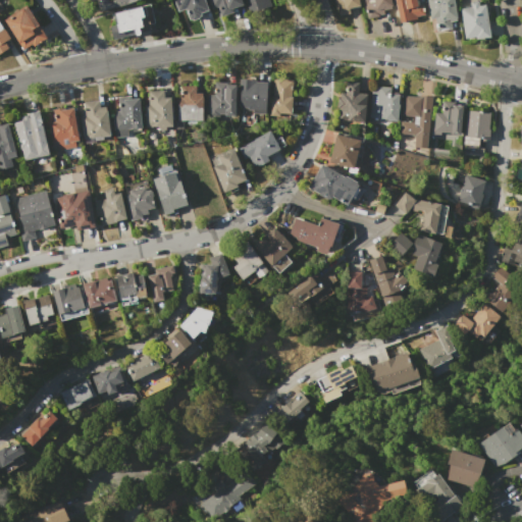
[(90,0),(141,0),(98,13),(97,10),(94,11),(90,0)]
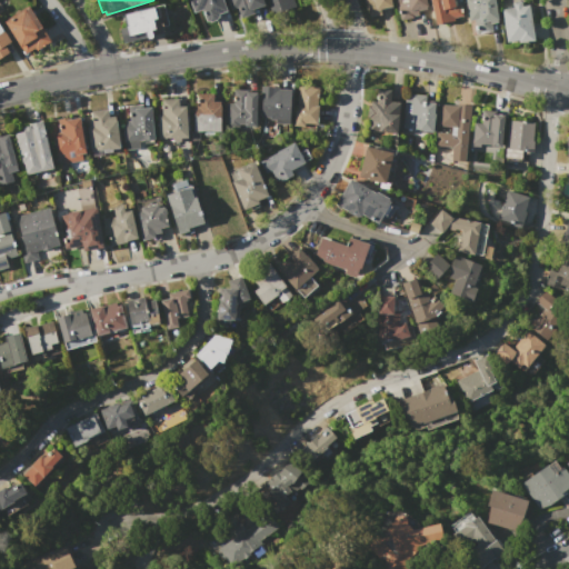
[(188,0),(222,0),(227,11),(219,13),(217,18),(215,20),(208,22),(203,21),(200,10),(192,12),(188,0)]
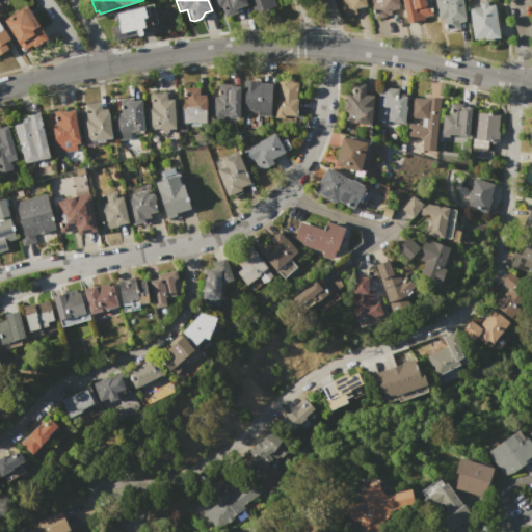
[(215,0),(245,0),(247,5),(236,9),(237,12),(225,17),(222,7),(215,9),(214,5),(217,4),(215,0)]
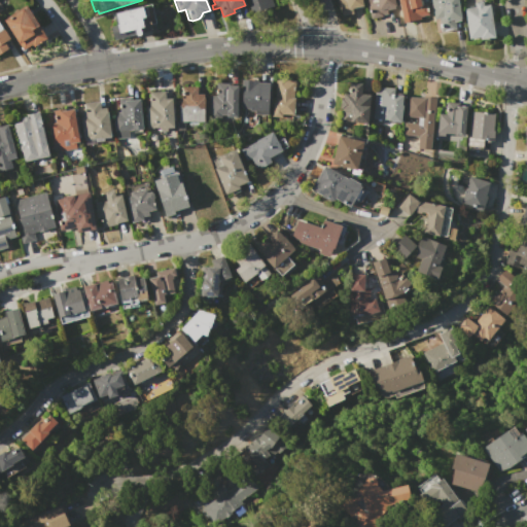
[(271,0),(274,7),(252,14),(247,0),(271,0)]
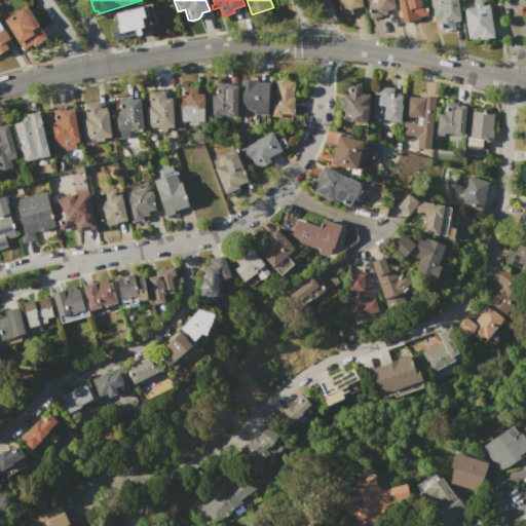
[(359,0),(361,6),(351,8),(352,13),(340,15),(337,0),(359,0)]
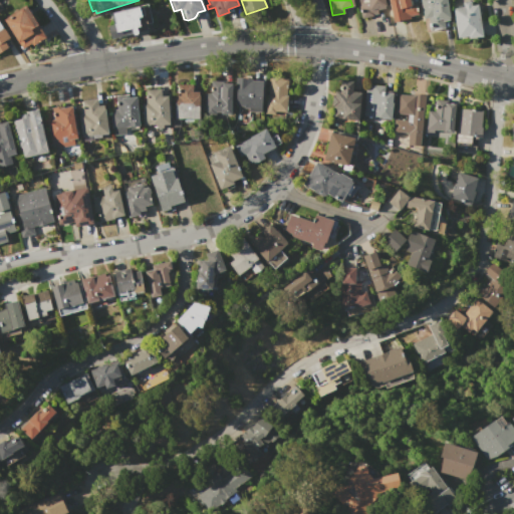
[(384,0),(387,8),(376,10),(377,15),(359,18),(355,0),(384,0)]
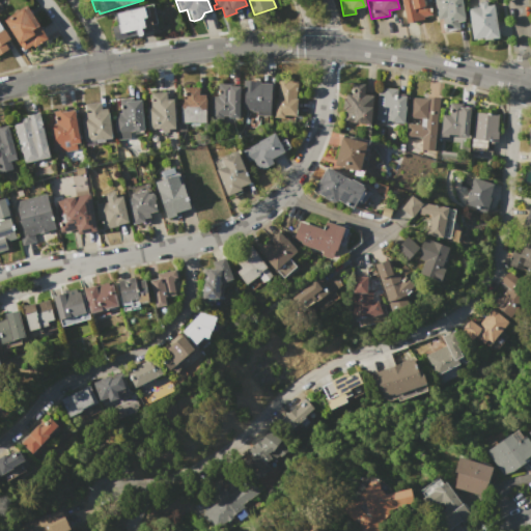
[(400,0),(422,0),(423,1),(425,0),(426,5),(430,4),(432,15),(423,17),(424,19),(406,22),(400,0)]
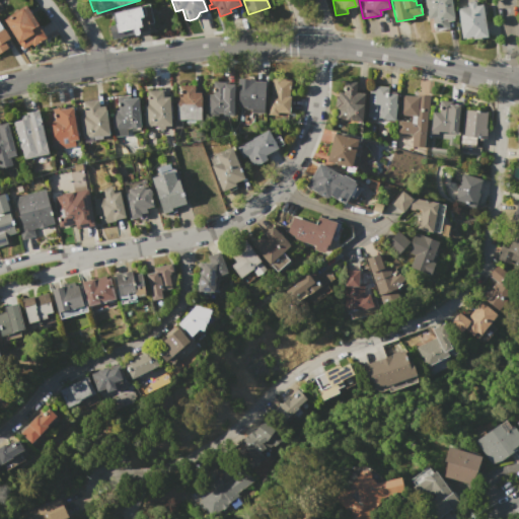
[(424,0),(451,0),(454,20),(448,21),(449,28),(434,31),(432,18),(428,19),(424,0)]
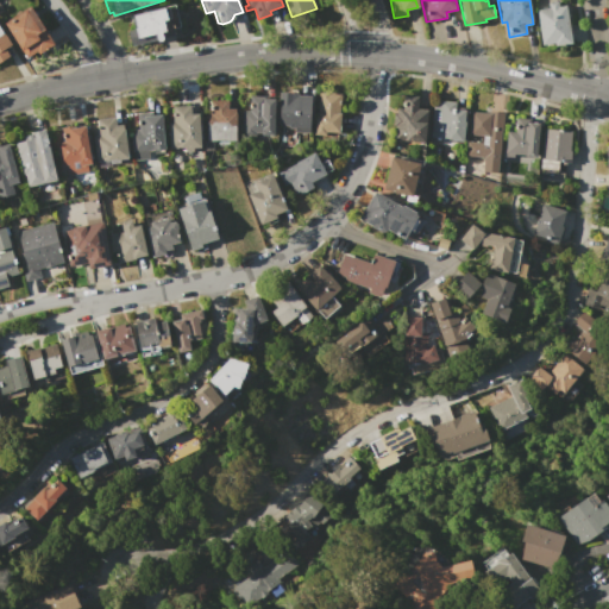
[(537,10),(548,8),(547,2),(558,0),(559,6),(566,5),(572,44),(554,46),(554,44),(541,45),(537,10)]
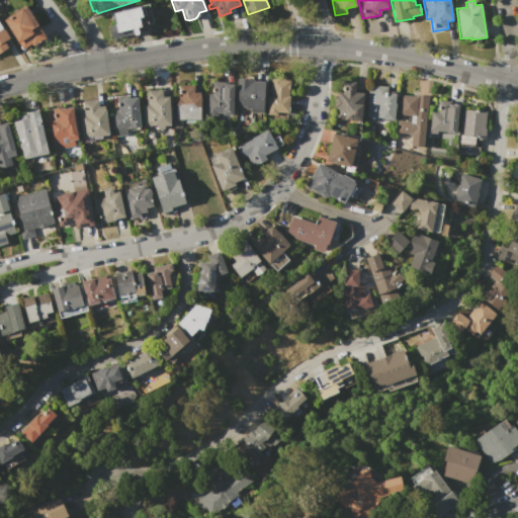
[(3,19),(25,6),(46,38),(33,47),(31,44),(21,50),(3,19)]
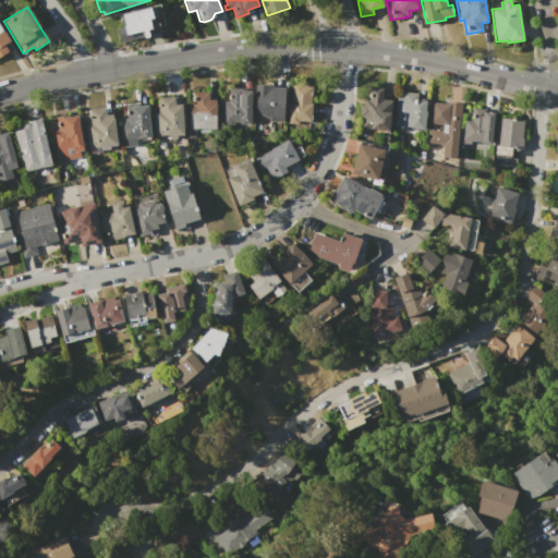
[(122,14),(150,7),(154,19),(150,20),(152,28),(148,29),(149,35),(147,40),(143,40),(142,38),(121,43),(117,27),(125,25),(122,14)]
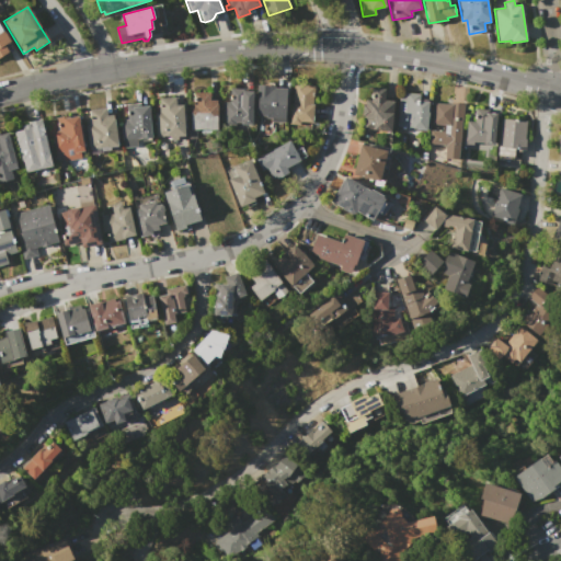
[(0,23),(12,41),(7,45),(10,50),(0,57),(0,23)]
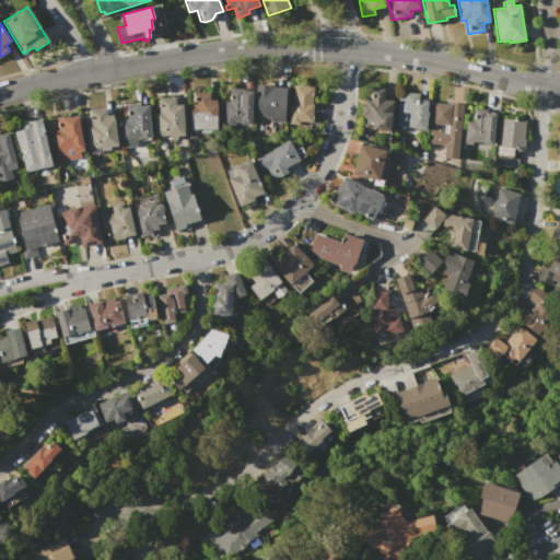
[(256,85),(266,85),(266,83),(272,83),(273,85),(273,88),(286,89),(284,121),(254,120),(256,85)]
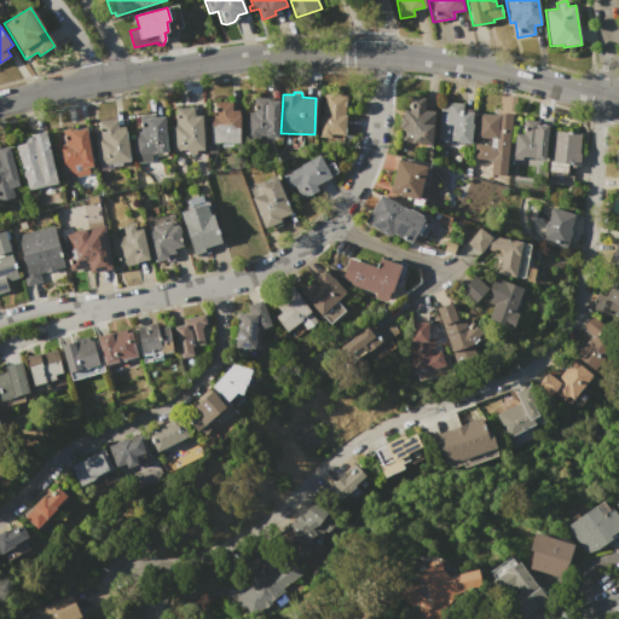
[(318,137),(322,92),(347,94),(345,134),(331,133),(330,138),(318,137)]
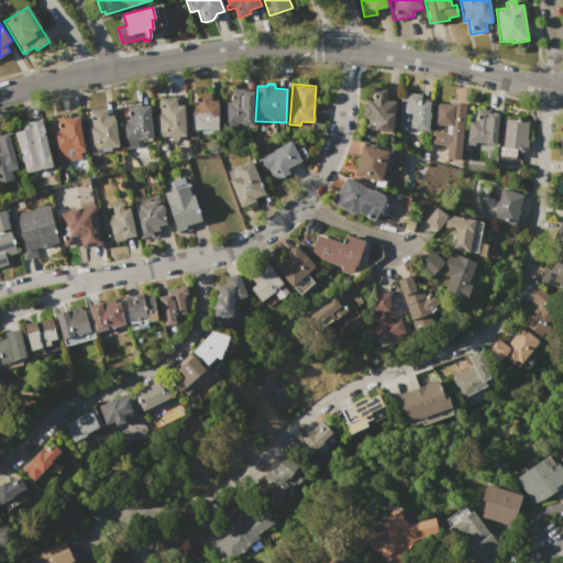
[(392,131),(364,129),(365,117),(363,117),(364,105),(366,106),(366,100),(373,100),(374,88),(386,89),(385,100),(395,101),(392,131)]
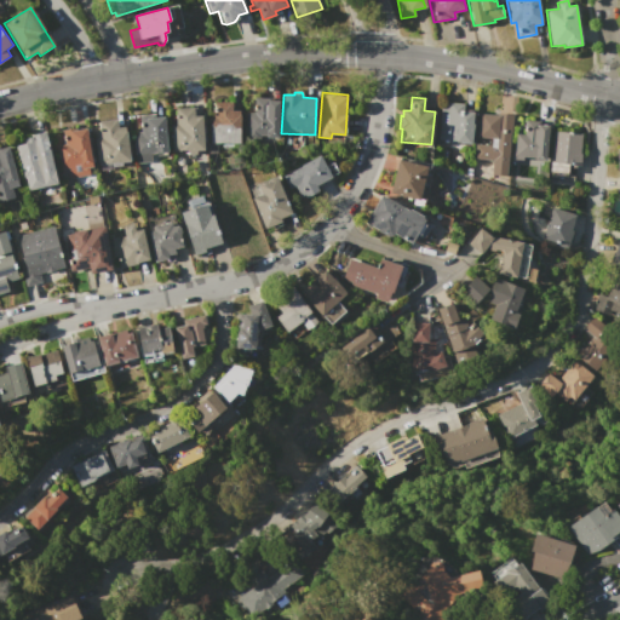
[(254,98),(269,98),(269,101),(280,101),(279,132),(277,132),(277,138),(245,137),(245,112),(253,113),(254,98)]
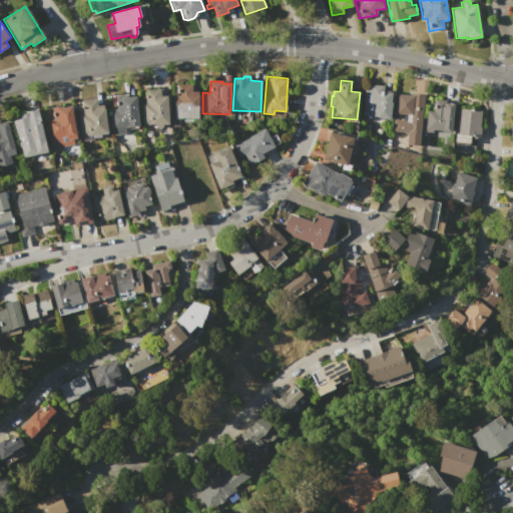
[(175,84),(191,84),(191,91),(198,91),(198,116),(172,116),(172,97),(175,97),(175,84)]
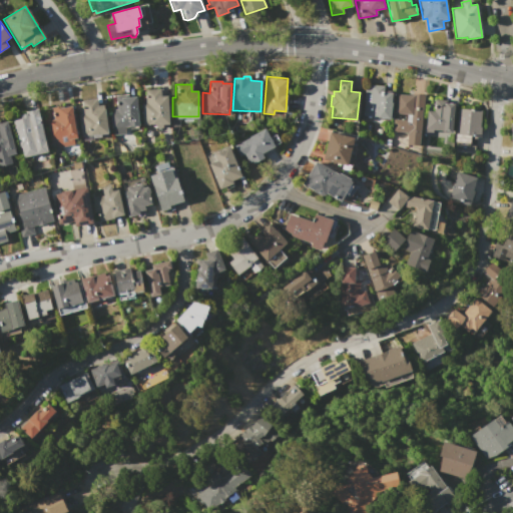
[(364,84),(371,85),(371,84),(384,85),(384,92),(391,93),(391,102),(392,102),(392,111),(390,111),(390,118),(362,116),(364,84)]
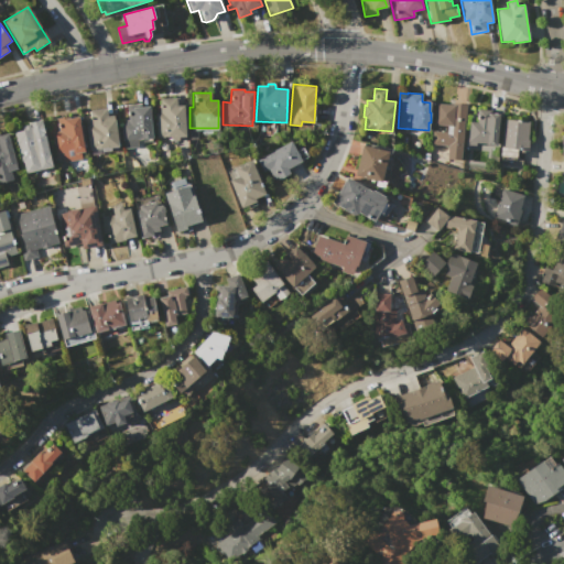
[(159,98),(175,98),(176,106),(185,105),(186,139),(183,139),(183,138),(177,138),(179,141),(171,141),(171,138),(156,138),(156,131),(158,131),(158,114),(160,114),(159,98)]
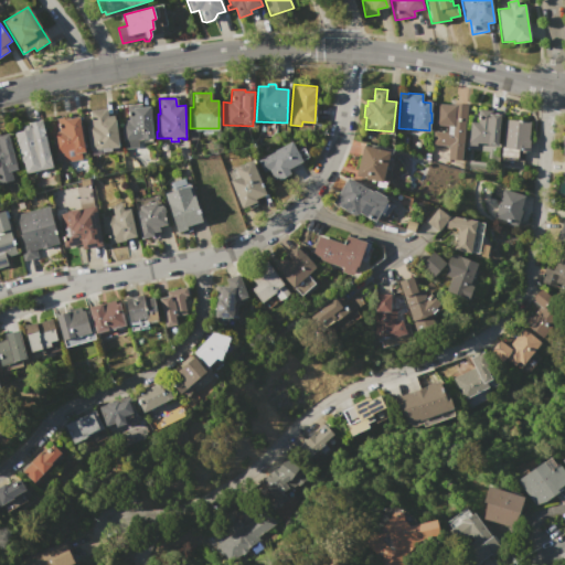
[(467,105),(461,160),(430,157),(433,130),(447,132),(448,127),(435,126),(437,104),(455,105),(455,104),(467,105)]
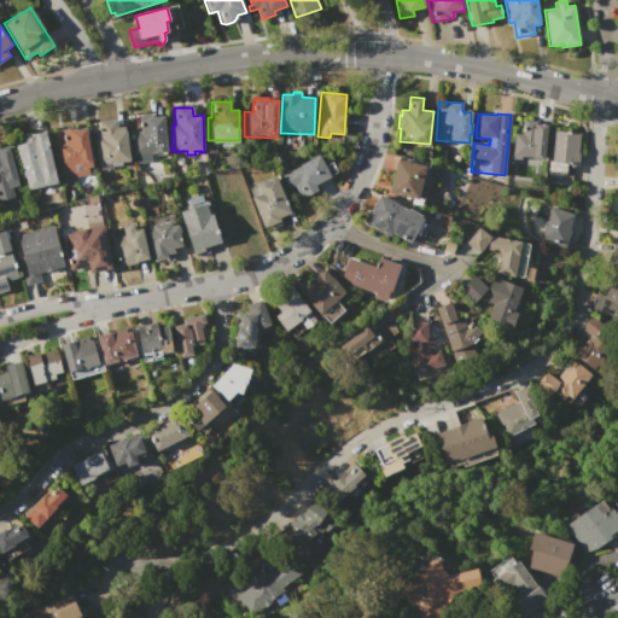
[(167,152),(167,155),(156,156),(156,152),(134,153),(133,135),(138,135),(136,132),(140,130),(139,116),(153,115),(155,117),(163,116),(167,152)]
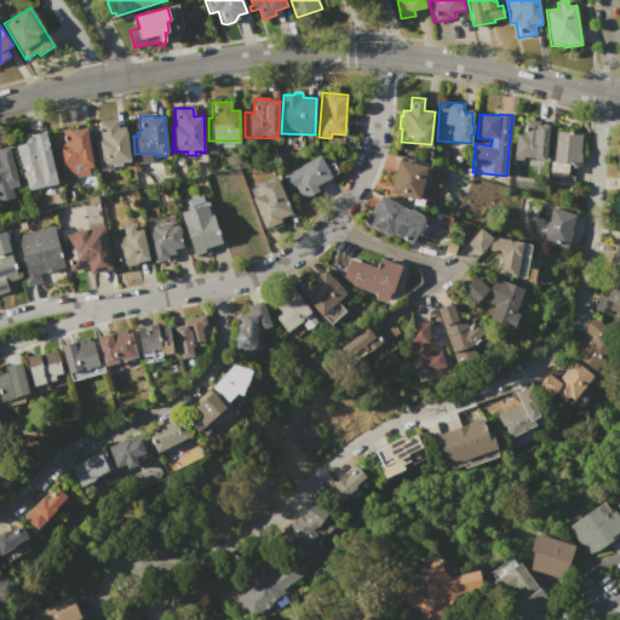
[(549,125),(546,161),(534,160),(534,158),(523,158),(523,159),(514,158),(515,132),(524,133),(526,119),(539,120),(539,124),(549,125)]
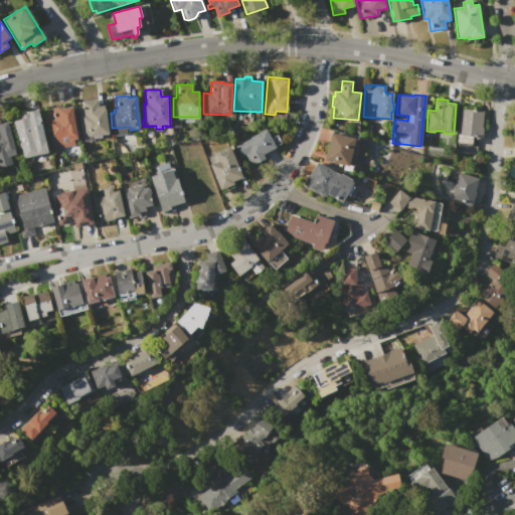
[(80,136),(77,115),(83,114),(81,102),(97,100),(98,106),(105,105),(106,113),(107,113),(110,132),(80,136)]
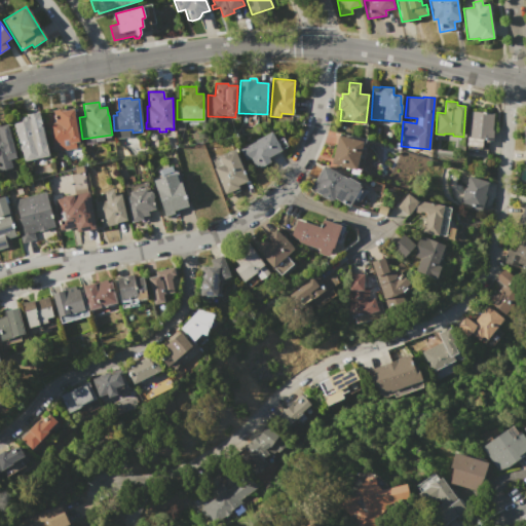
[(76,148),(60,150),(59,142),(51,143),(48,122),(52,122),(51,110),(63,108),(64,110),(74,108),(80,142),(76,142),(76,148)]
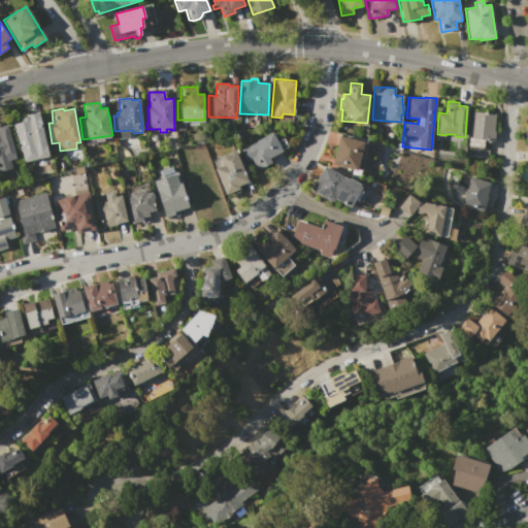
[(39,111),(48,157),(25,162),(22,152),(20,152),(13,123),(21,122),(20,118),(26,116),(26,114),(39,111)]
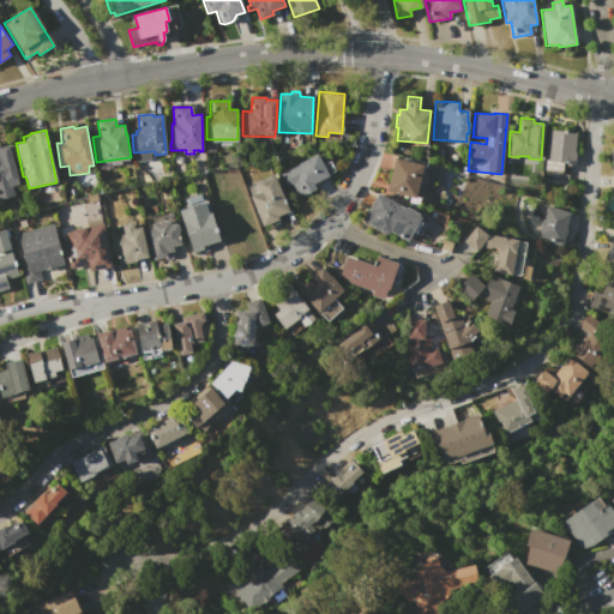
[(549,130),(576,132),(575,151),(576,151),(575,163),(570,163),(570,169),(546,167),(549,130)]
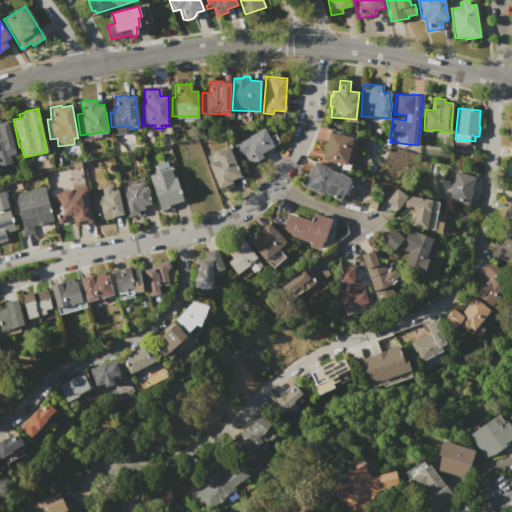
[(12,162),(0,165),(0,122),(7,120),(16,153),(10,154),(12,162)]
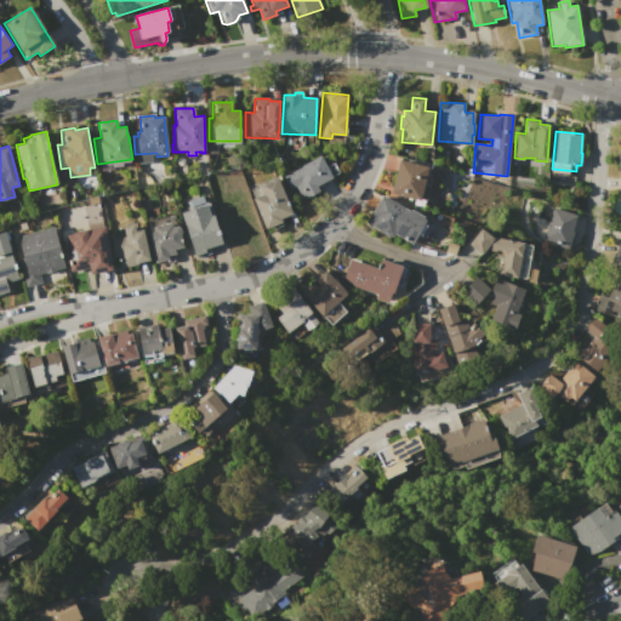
[(319,155),(332,178),(318,187),(320,191),(306,198),(305,195),(301,198),(295,187),(291,188),(285,176),(302,167),(301,165),(319,155)]
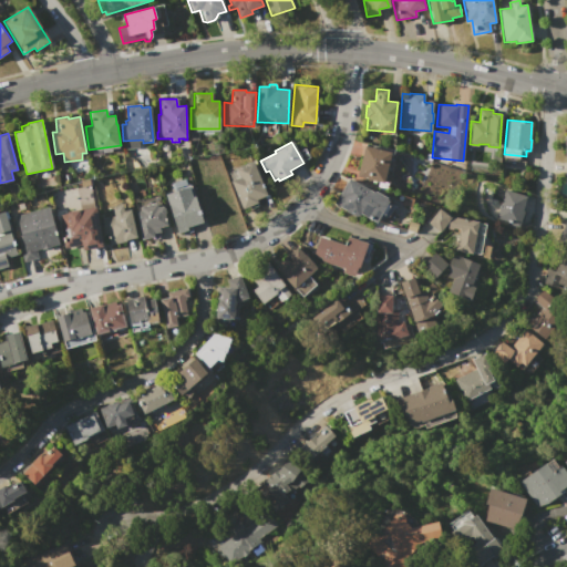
[(364,145),(391,153),(383,182),(357,175),(364,145)]
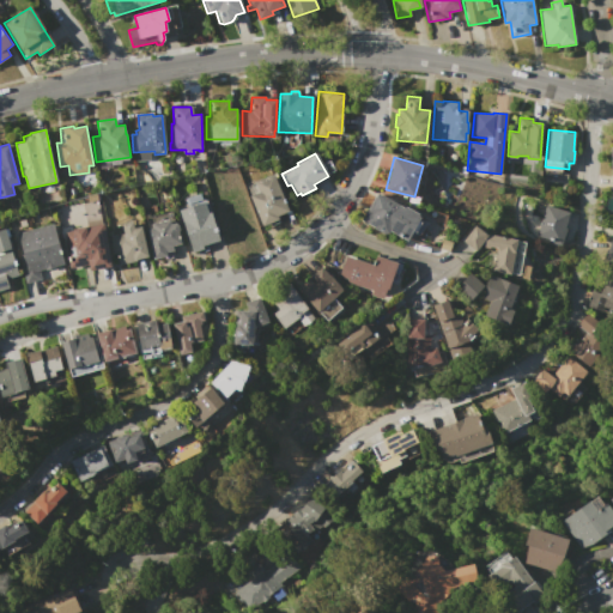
[(261,226),(248,195),(258,190),(254,182),(273,174),(290,213),(287,214),(286,212),(277,217),(278,218),(261,226)]
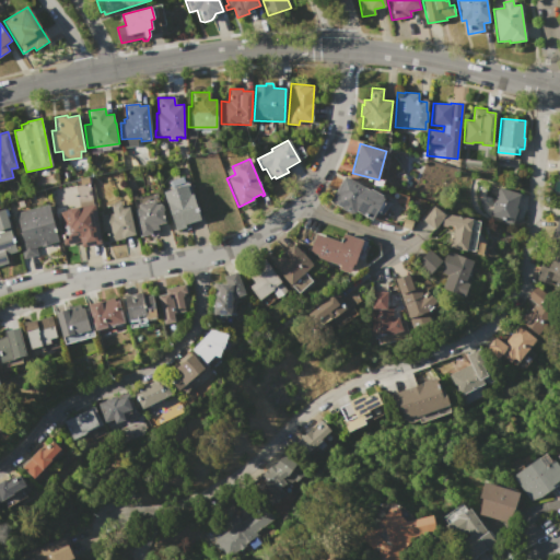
[(345,175),(370,189),(370,188),(383,195),(382,197),(383,198),(371,220),(354,211),(353,212),(351,213),(329,202),(345,175)]
